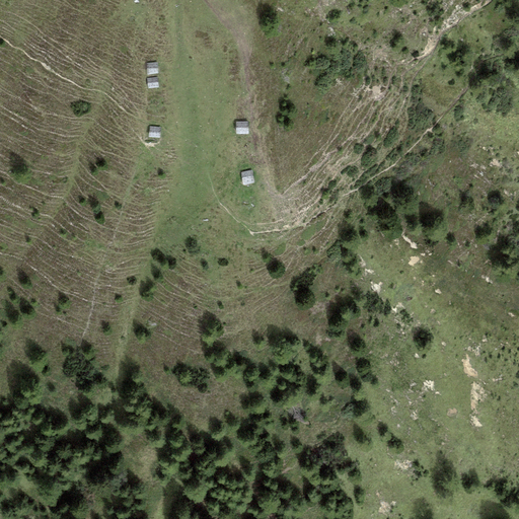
[(158,62),(147,63),(147,74),(159,74),(158,62)]
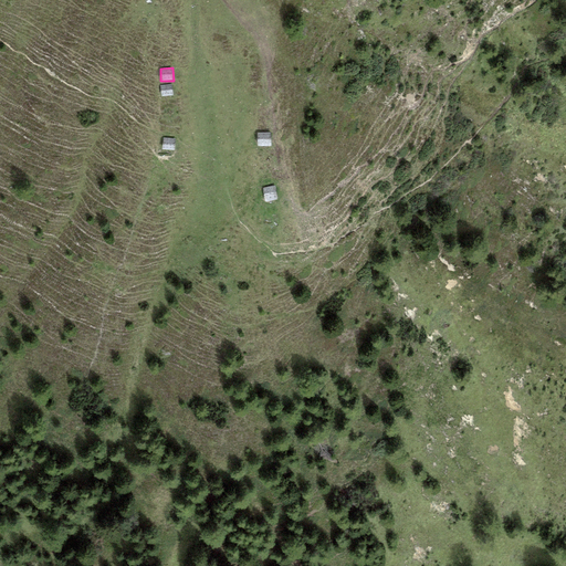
[(173,84),(160,85),(161,97),(174,96),(173,84)]
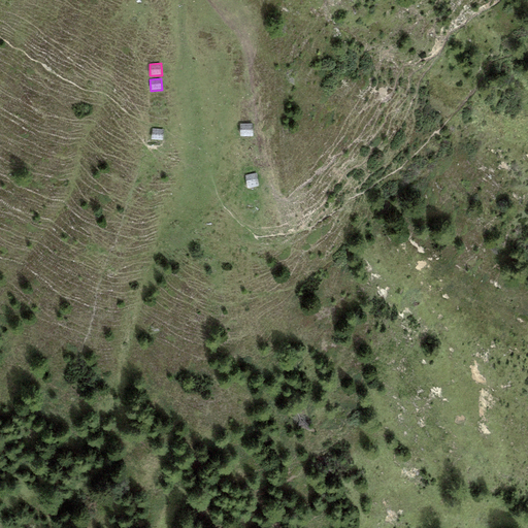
[(253,124),(240,124),(240,136),(254,136),(253,124)]
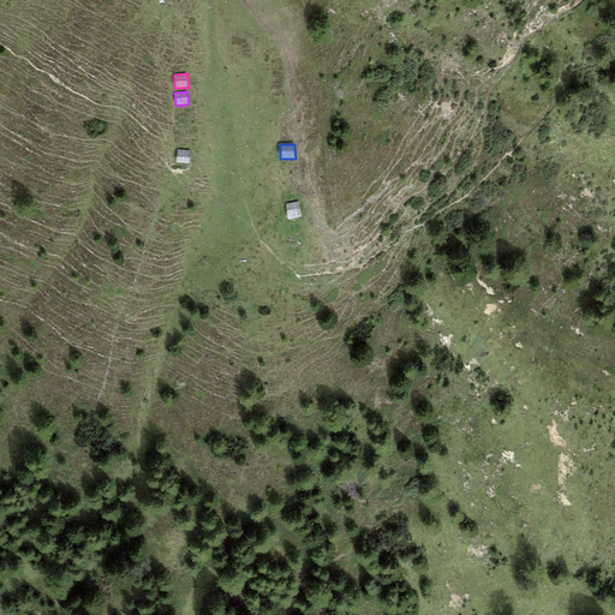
[(191,150),(178,150),(177,162),(190,163),(191,150)]
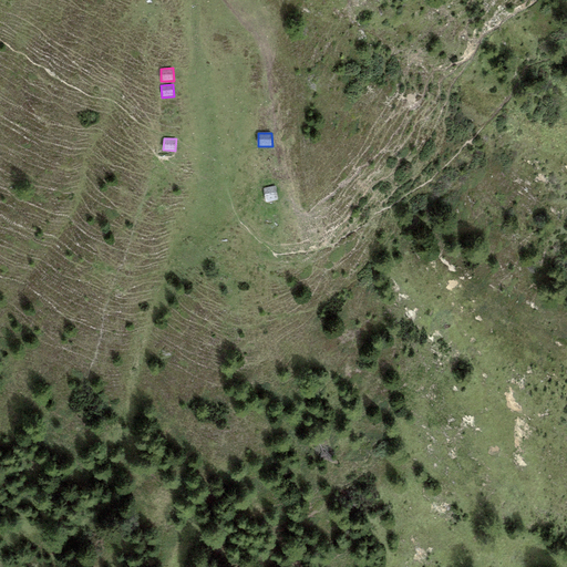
[(276,186),(264,188),(266,203),(279,199),(276,186)]
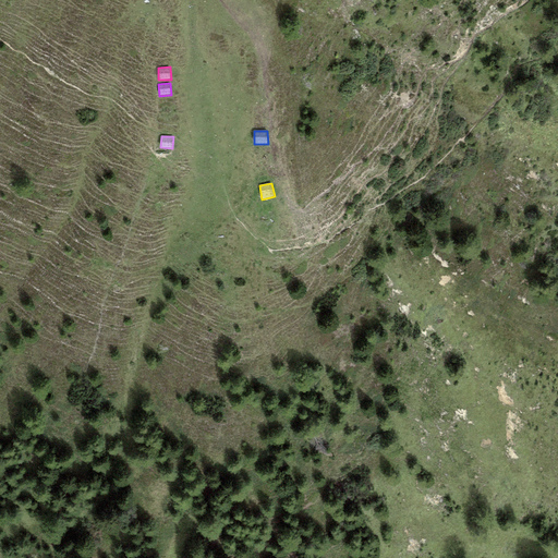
All buildings are outlined.
